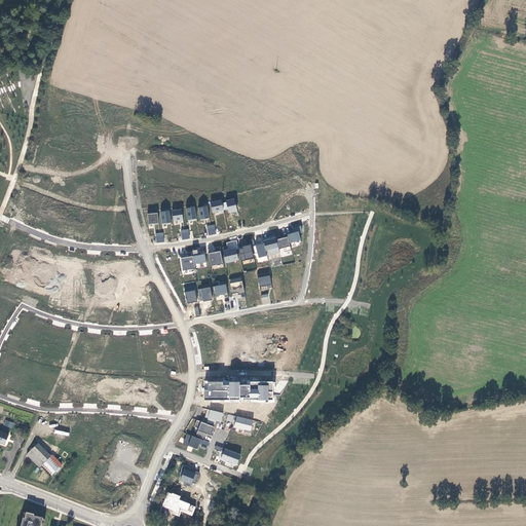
[(234,198),(226,200),(229,213),(237,212),(234,198)]
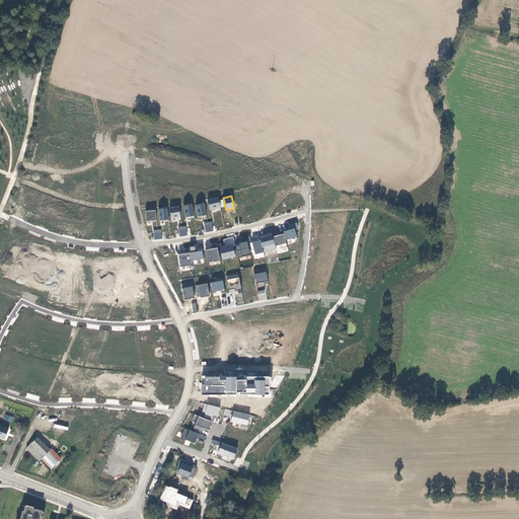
[(218,197),(208,200),(210,210),(221,208),(218,197)]
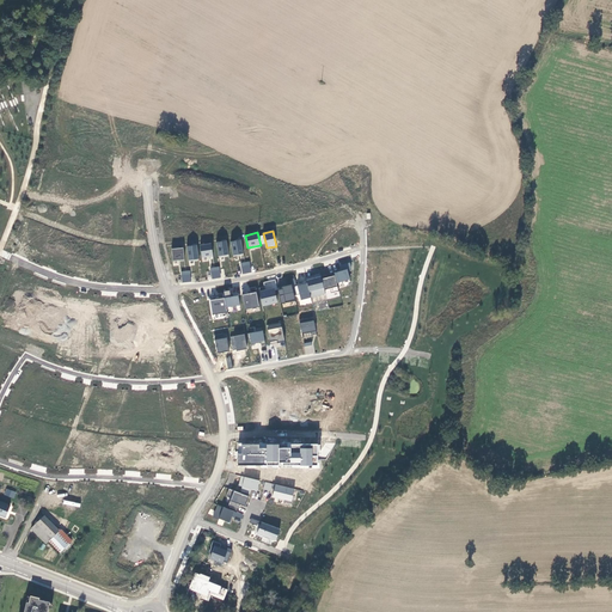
[(240,239),(231,242),(233,256),(243,255),(240,239)]
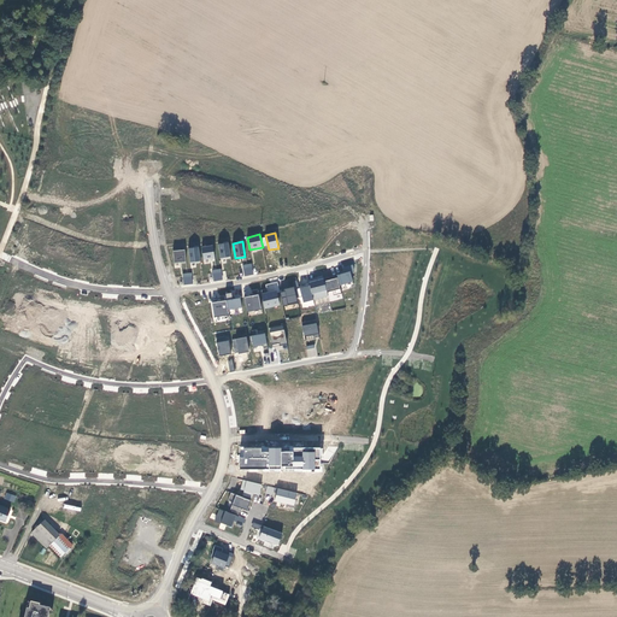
[(228,242),(218,245),(221,259),(231,258),(228,242)]
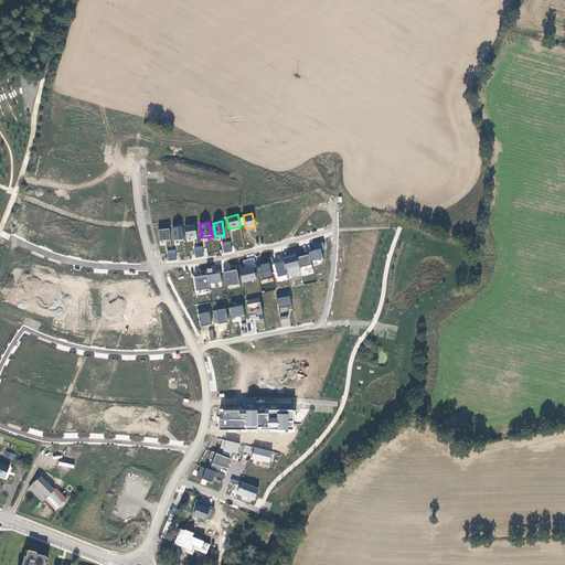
[(195,224),(184,226),(187,238),(192,237),(193,238),(196,238),(195,224)]
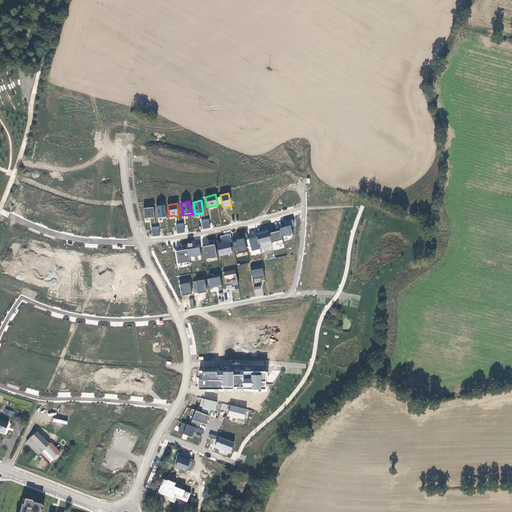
[(164,205),(156,206),(158,219),(166,218),(164,205)]
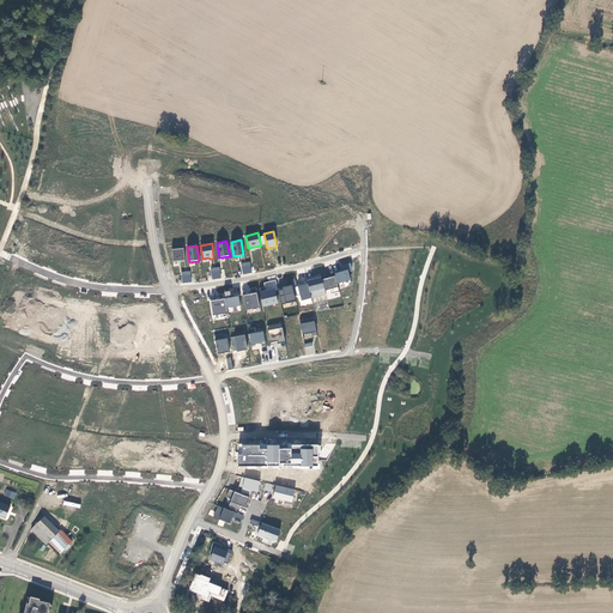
[(183,248),(171,249),(174,261),(184,261),(183,248)]
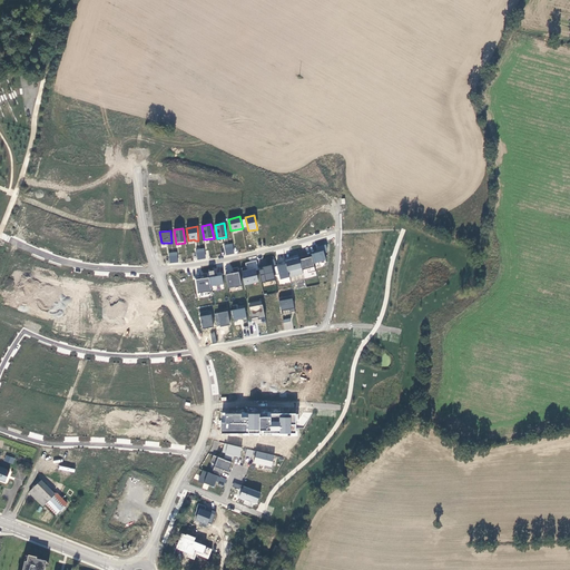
[(205,251),(197,253),(198,261),(206,258),(205,251)]
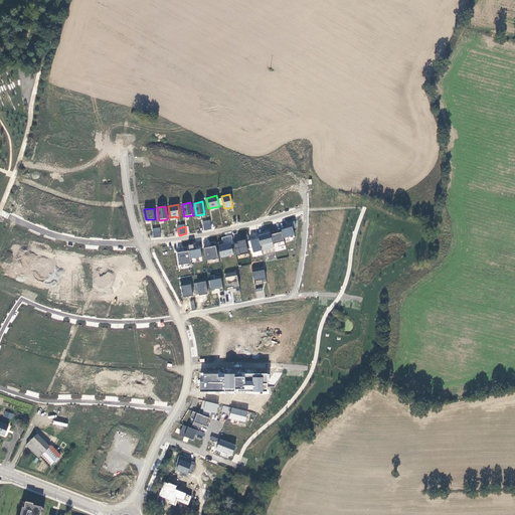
[(282,232),(284,238),(295,235),(293,226),(281,229),(282,232)]
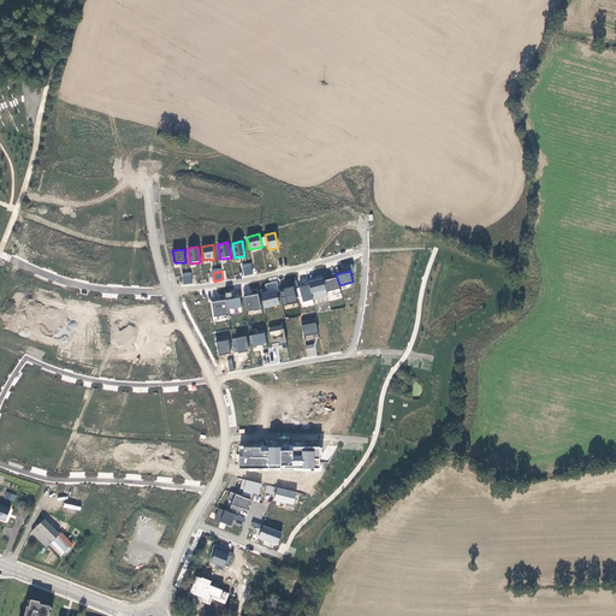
[(308,285),(300,288),(303,302),(327,296),(326,291),(324,280),(323,278),(308,282),(308,285)]
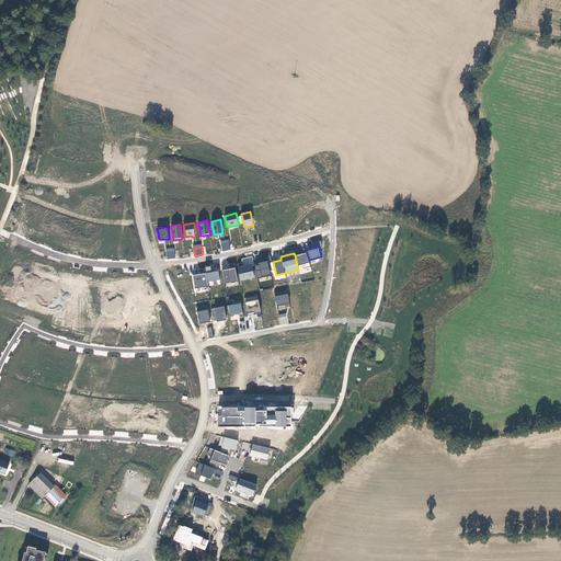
[(307,253),(295,255),(297,265),(309,262),(309,260),(307,253)]
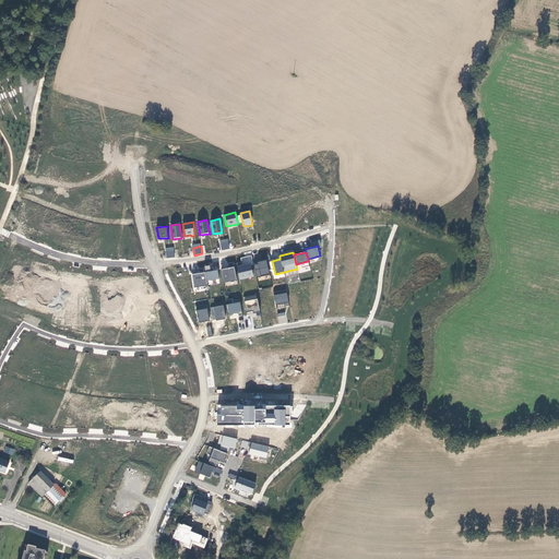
[(258,264),(254,265),(258,277),(270,274),(266,260),(258,262),(258,264)]
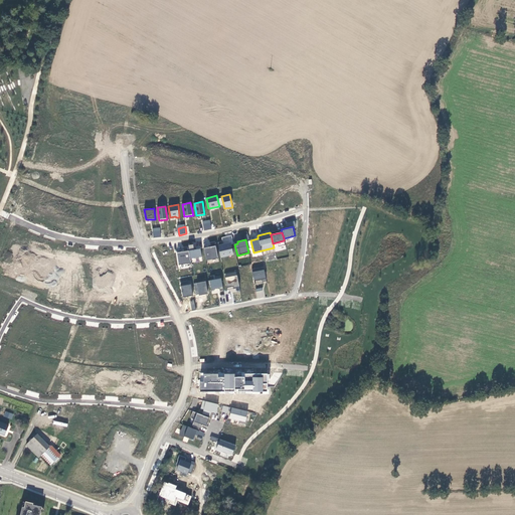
[(231,242),(218,244),(220,258),(234,254),(231,242)]
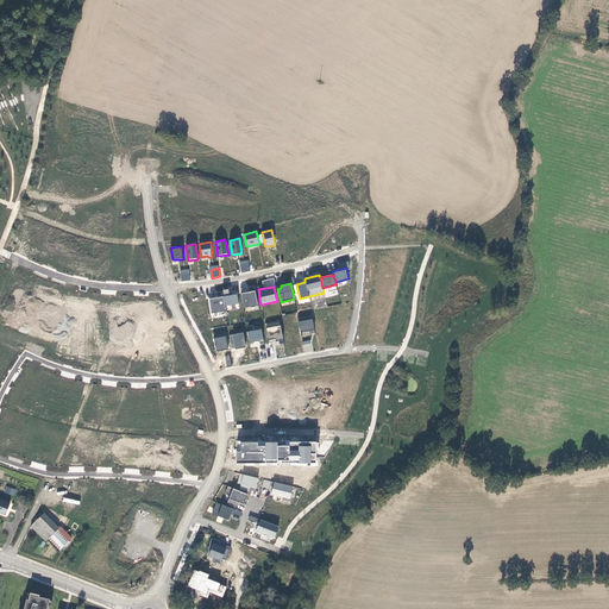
[(255,292),(242,294),(245,308),(258,305),(255,292)]
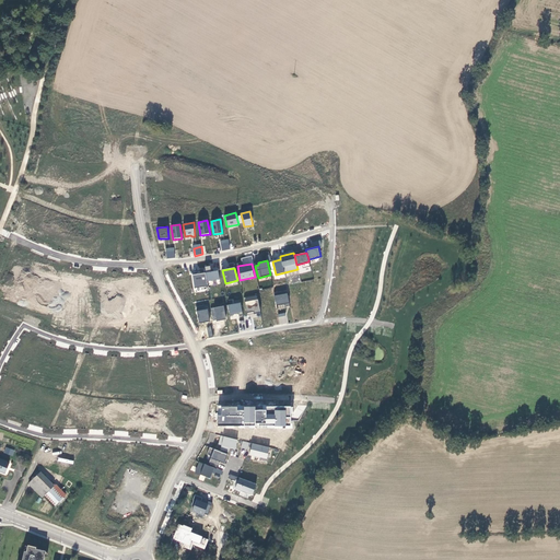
[(218,270),(205,272),(207,281),(219,279),(218,270)]
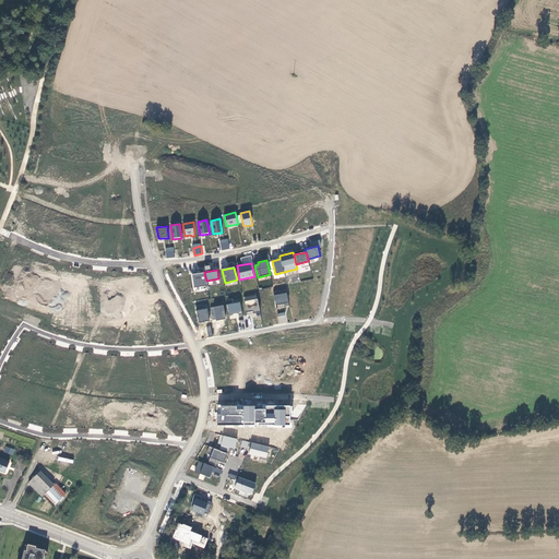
[(204,272),(191,274),(194,288),(209,286),(206,281),(204,272)]
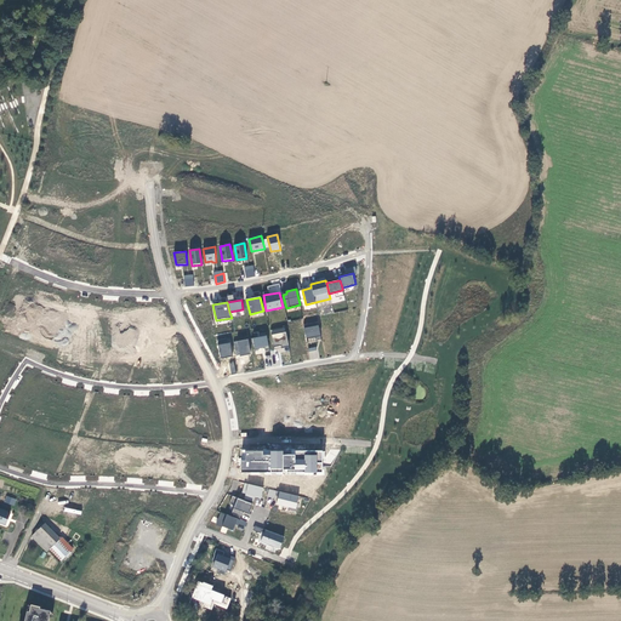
[(319,322),(305,324),(307,342),(320,341),(319,322)]
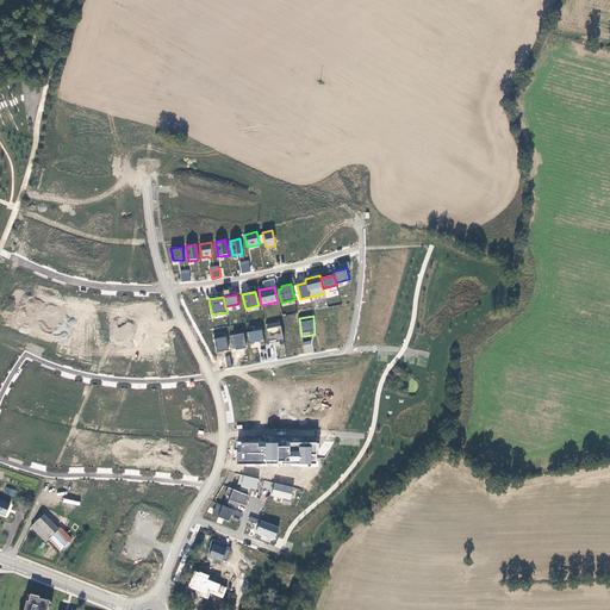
[(280,321),(266,324),(271,342),(285,340),(280,321)]
